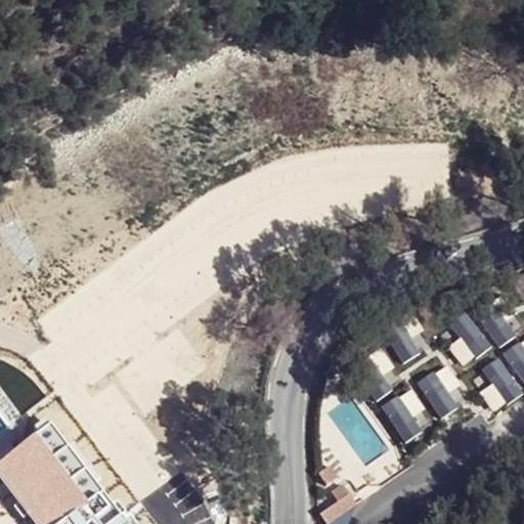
[(466,365),(511,334),(486,297),(440,328),(466,365)]
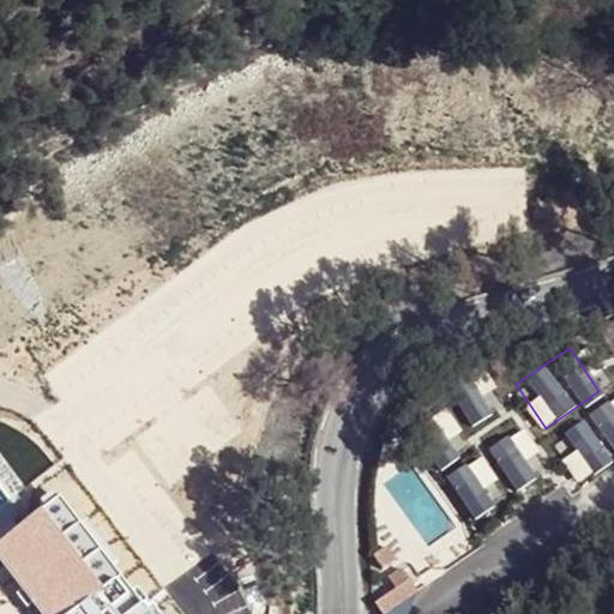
[(613,396),(565,426),(593,470),(613,457),(613,396)]
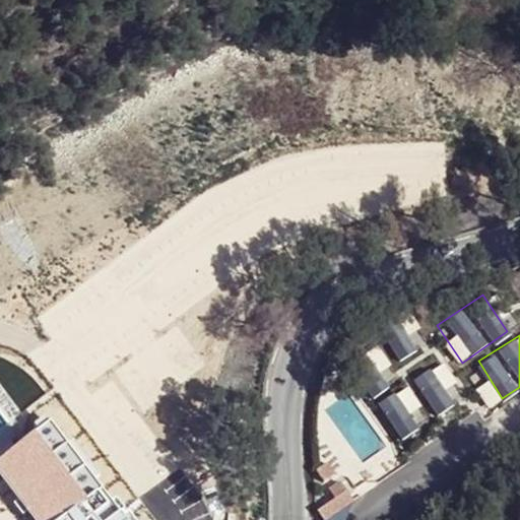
[(413,377),(435,415),(454,405),(444,386),(454,381),(444,361),(413,377)]
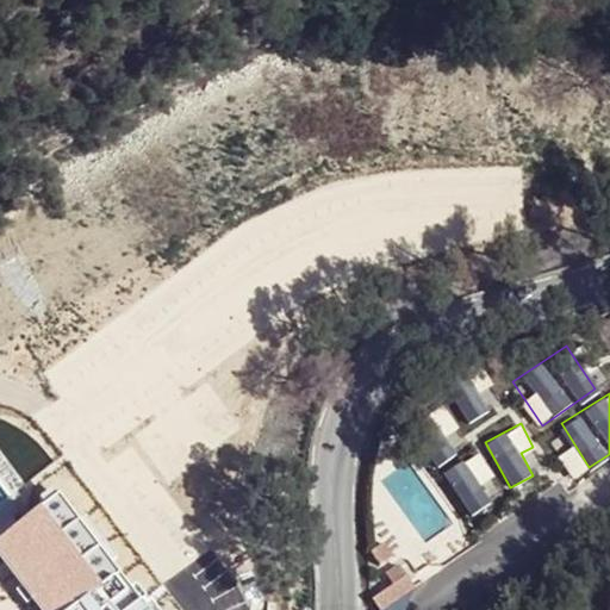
[(573,477),(587,468),(573,444),(559,453),(573,477)]
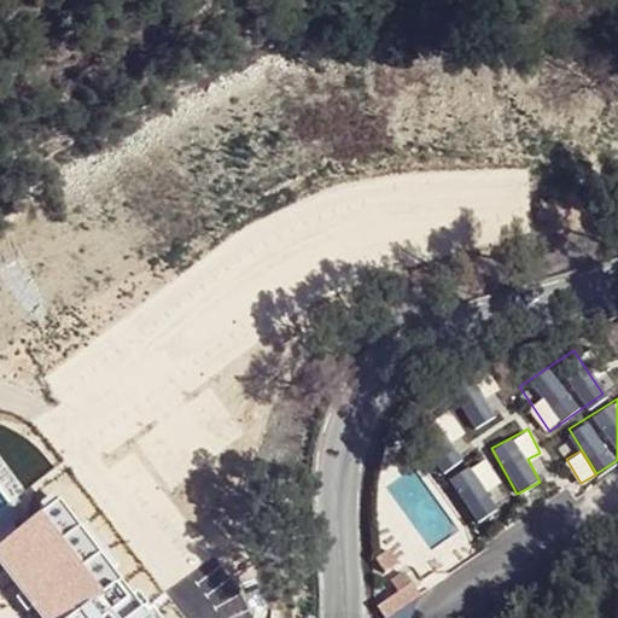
[(467,465),(449,477),(477,519),(496,506),(467,465)]
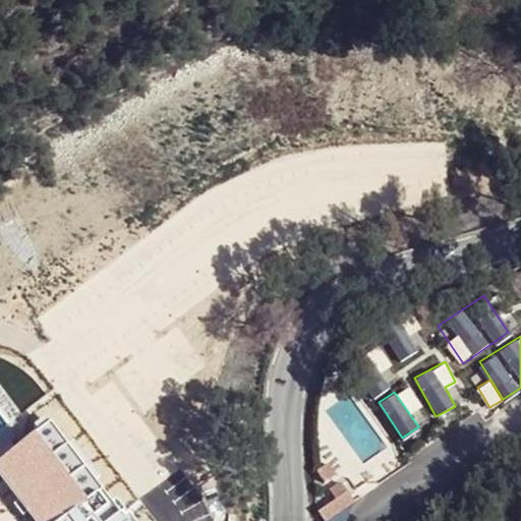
[(330,459),(315,470),(325,481),(339,470),(330,459)]
